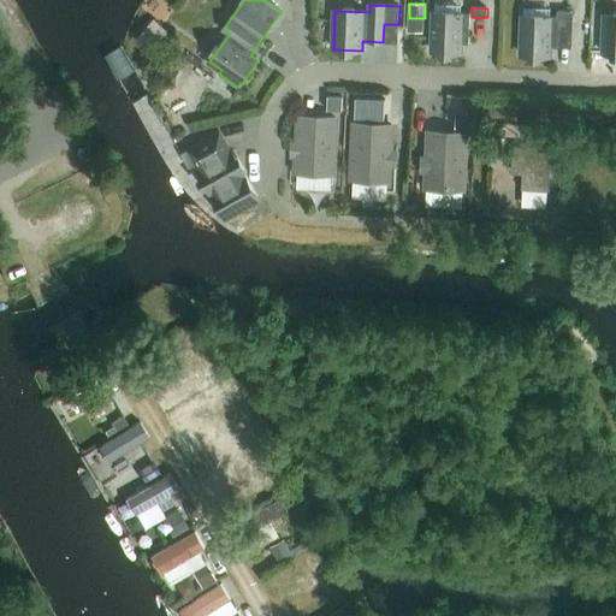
[(557,11),(557,18),(560,18),(560,21),(573,21),(574,12),(557,11)]
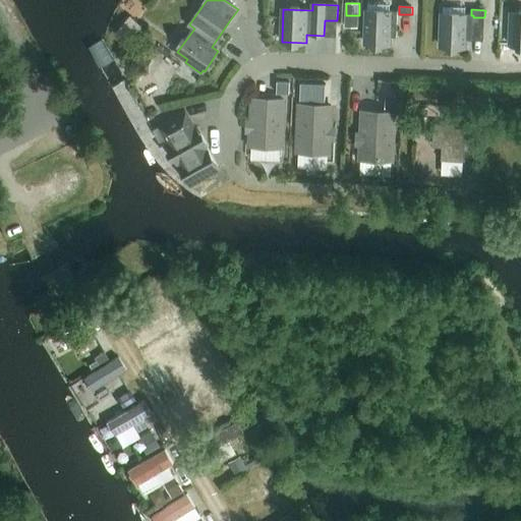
[(367,11),(365,44),(390,45),(390,37),(397,38),(398,12),(367,11)]
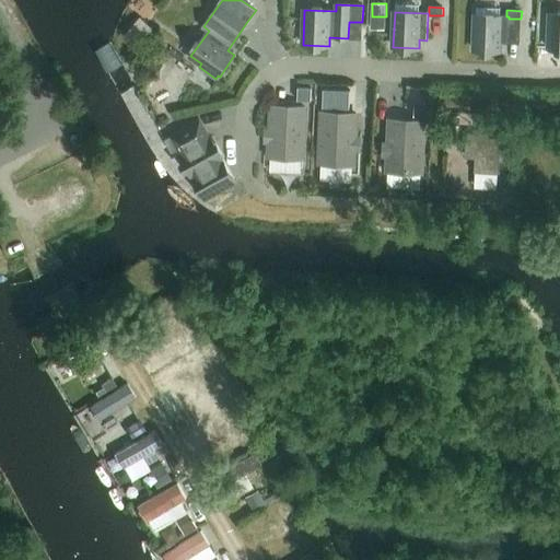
[(559,14),(550,14),(548,49),(559,49),(559,14)]
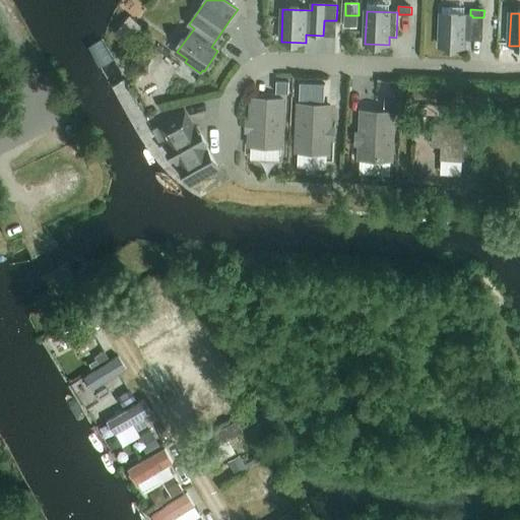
[(441,14),(440,47),(464,48),(464,40),(471,41),(472,17),(472,15),(470,15),(441,14)]
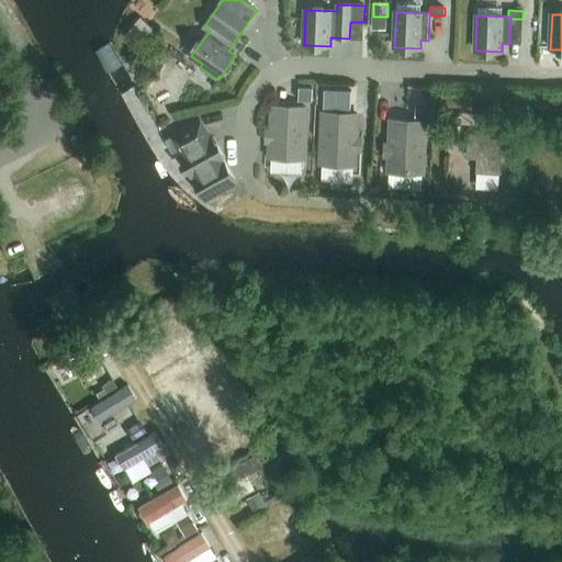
[(176,67),(176,56),(167,52),(158,56),(154,63),(154,74),(163,79),(172,74),(176,67)]
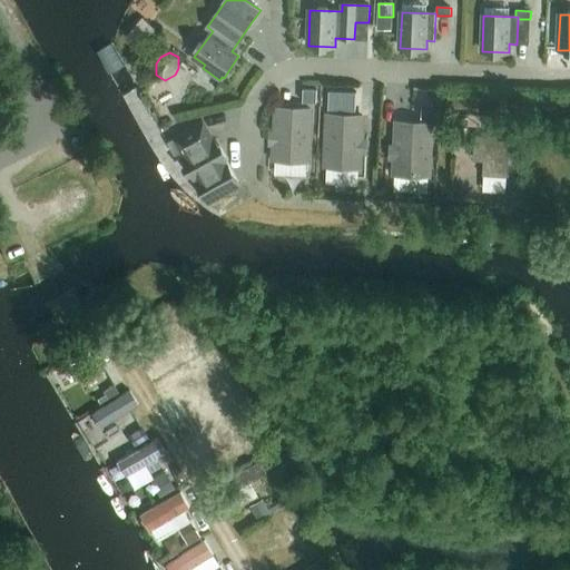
[(304,89),(304,102),(311,102),(317,102),(318,89),(304,89)]
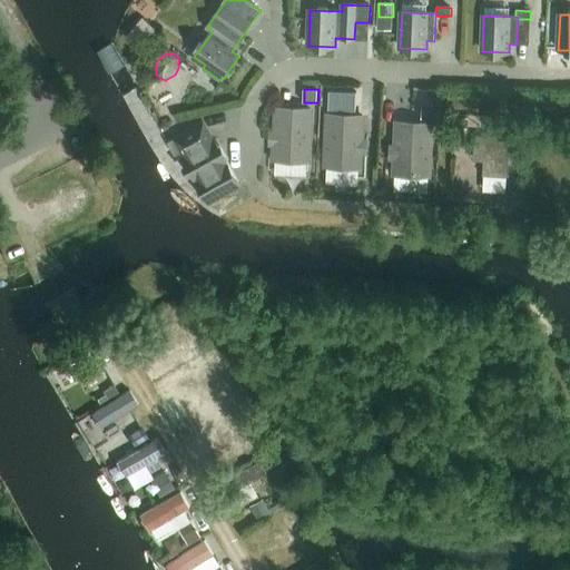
[(331,91),(330,109),(341,110),(356,110),(357,92),(331,91)]
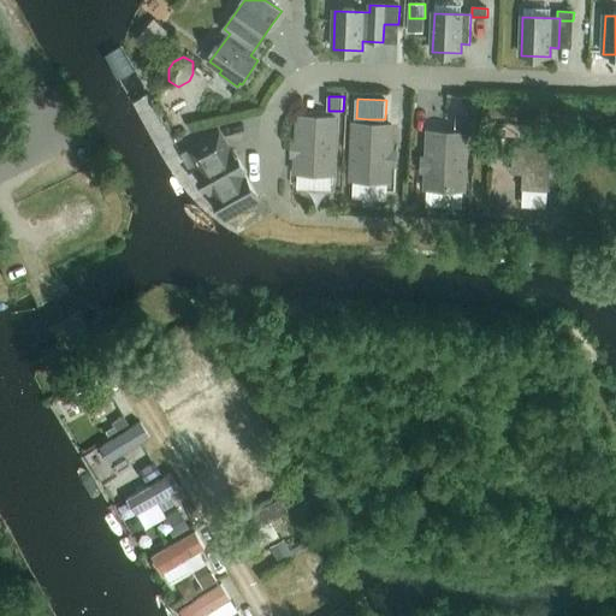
[(300,117),(298,140),(291,140),(290,158),(297,158),(297,172),(333,173),(336,118),(300,117)]
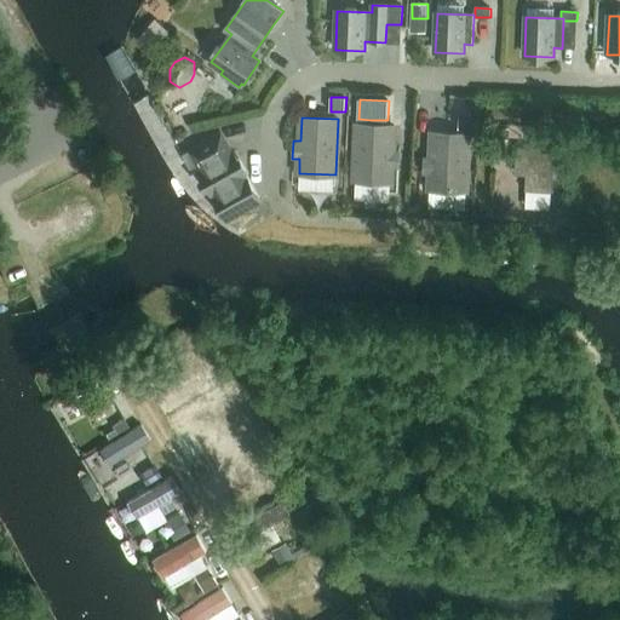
[(460,119),(459,132),(477,132),(478,119),(460,119)]
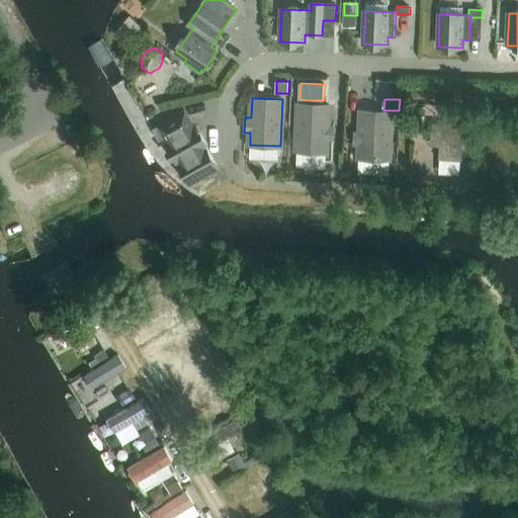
[(327,152),(328,140),(334,140),(335,125),(328,125),(329,106),(298,104),(296,151),(327,152)]
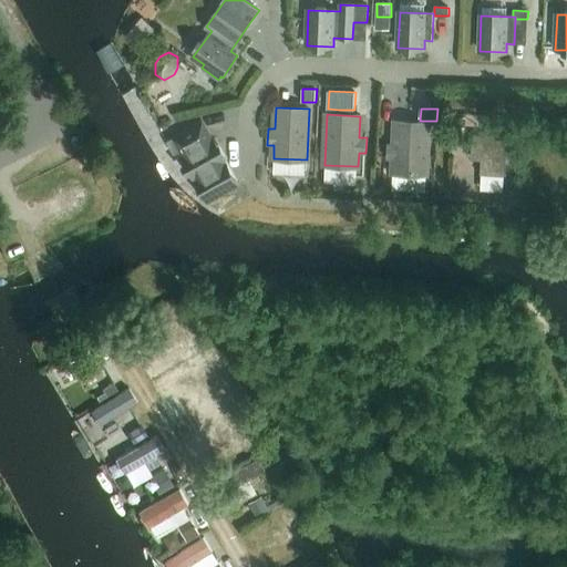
[(457,116),(457,129),(467,129),(468,117),(457,116)]
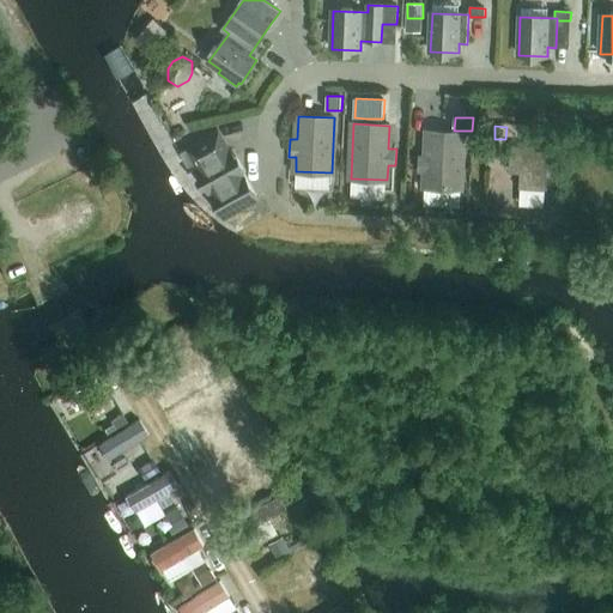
[(428,132),(425,187),(461,188),(463,133),(428,132)]
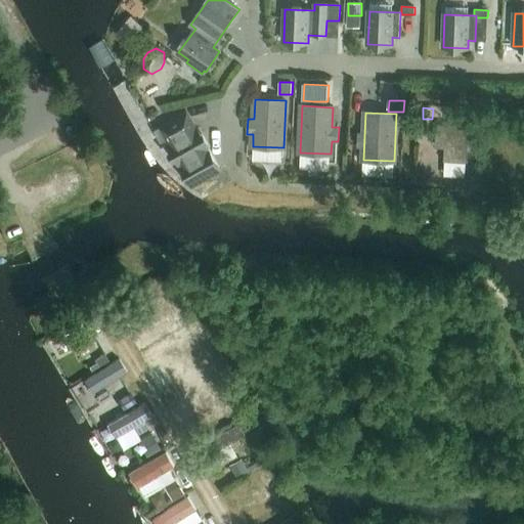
[(451,114),(450,124),(465,125),(465,114),(451,114)]
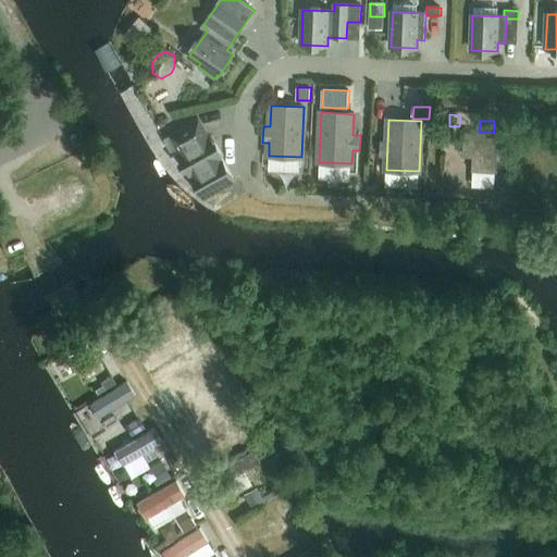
[(236,182),(223,159),(210,136),(203,140),(194,123),(164,139),(172,151),(177,148),(193,176),(206,199),(212,195),(225,188),(236,182)]
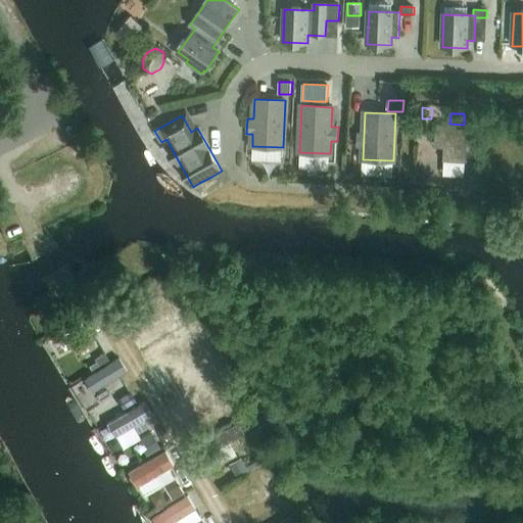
[(476,148),(477,128),(435,126),(434,149),(443,149),(443,163),(466,164),(467,148),(476,148)]
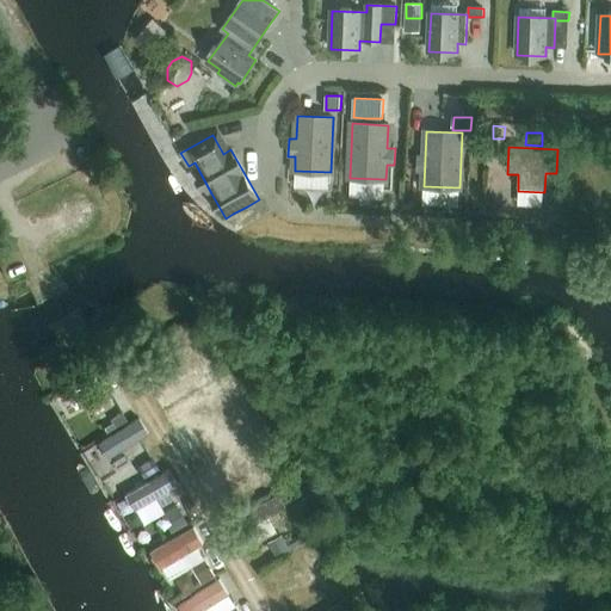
[(146,371),(155,388),(207,362),(198,344),(146,371)]
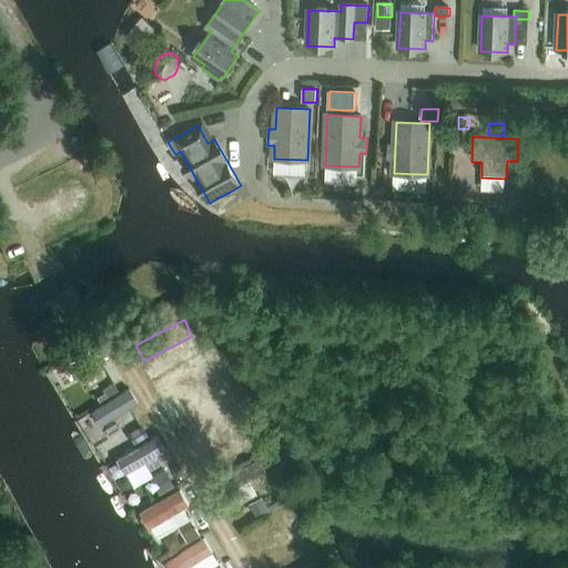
[(102,343),(62,365),(70,379),(110,357),(102,343)]
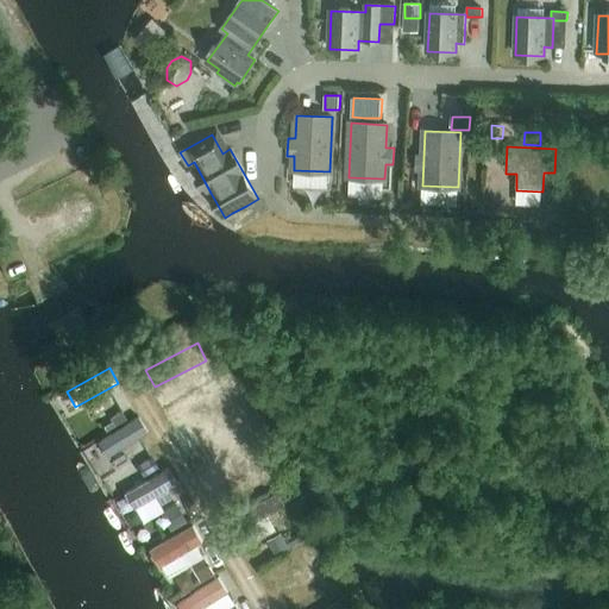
[(196,457),(243,437),(224,391),(202,401),(213,425),(188,437),(196,457)]
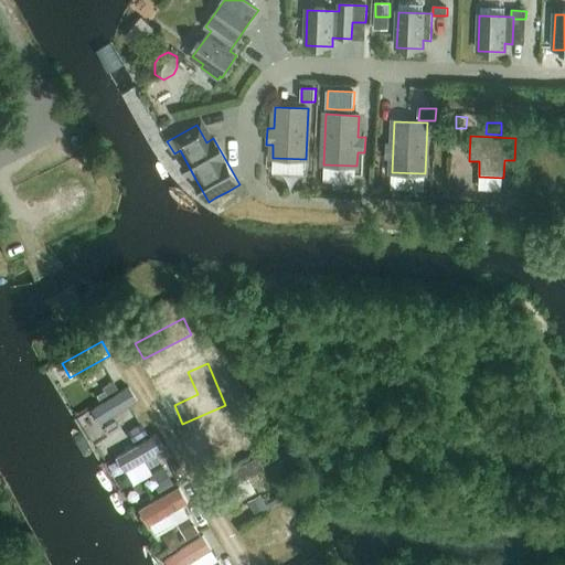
[(113,382),(103,388),(105,391),(107,395),(117,388),(113,382)]
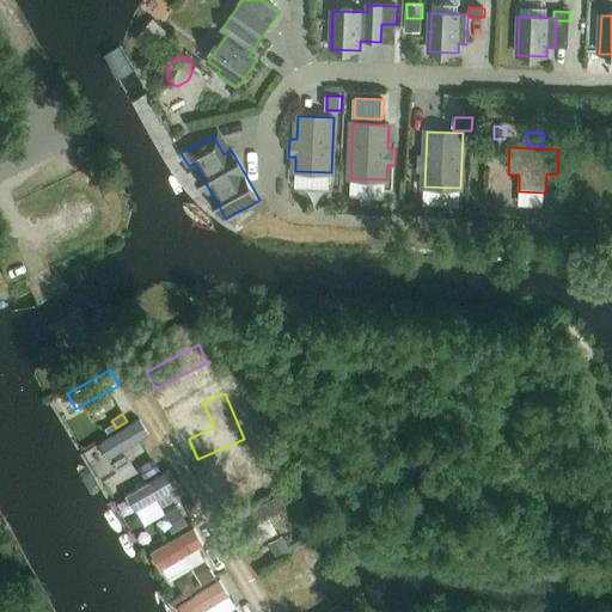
[(139,418),(98,444),(109,460),(148,434),(139,418)]
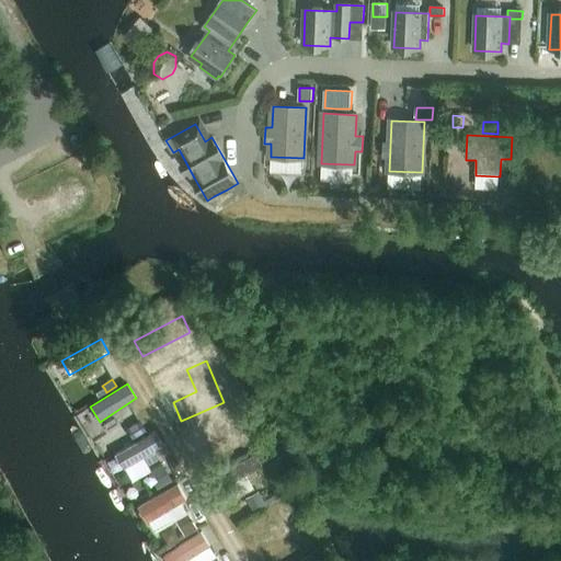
[(207,419),(227,457),(249,445),(229,407),(207,419)]
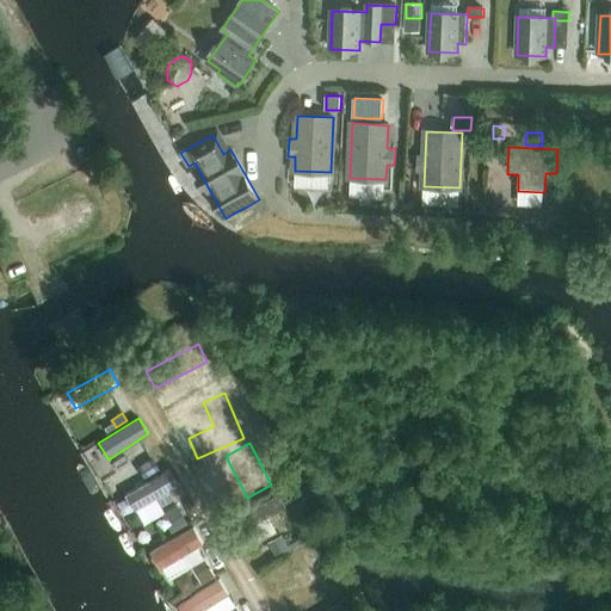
[(159,470),(152,458),(136,468),(143,480),(159,470)]
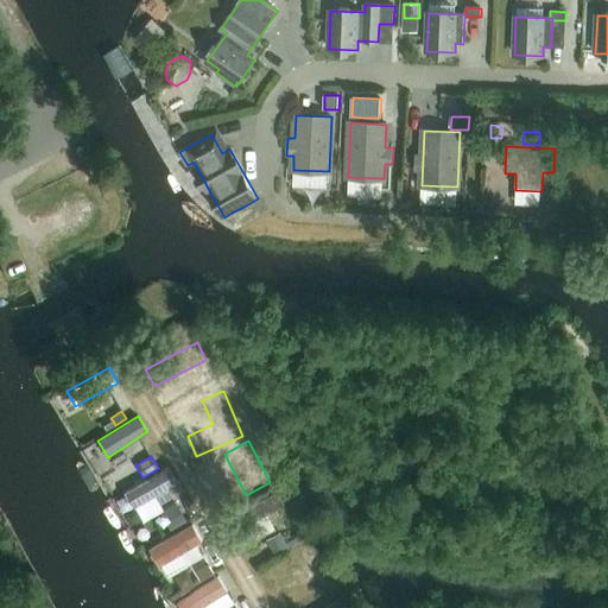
[(168,467),(126,491),(141,520),(163,508),(160,504),(172,498),(168,488),(176,483),(168,467)]
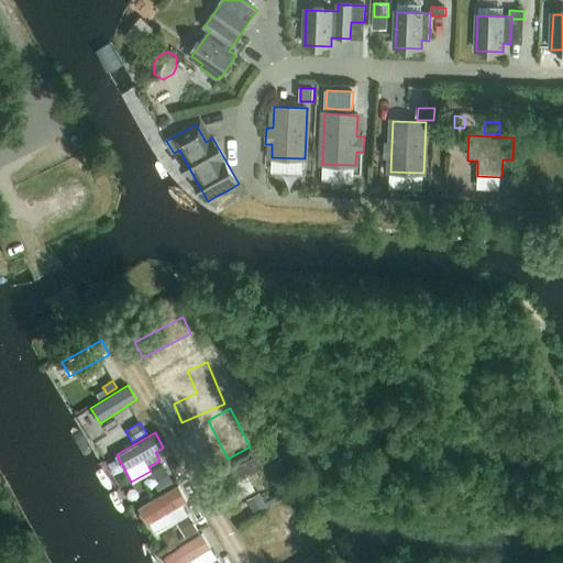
[(244,463),(218,476),(224,488),(265,468),(258,455),(252,459),(251,455),(242,460),(244,463)]
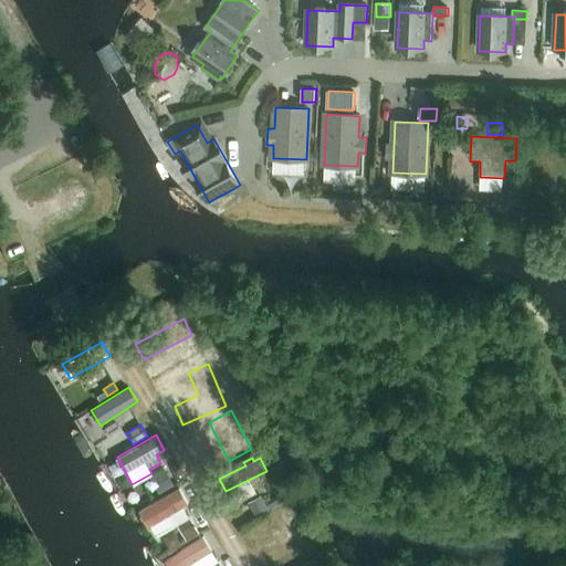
[(164,469),(153,475),(161,491),(173,485),(164,469)]
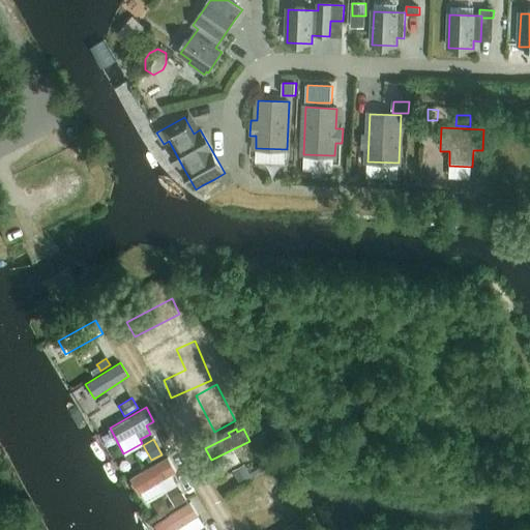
[(170,458),(130,478),(139,493),(177,472),(170,458)]
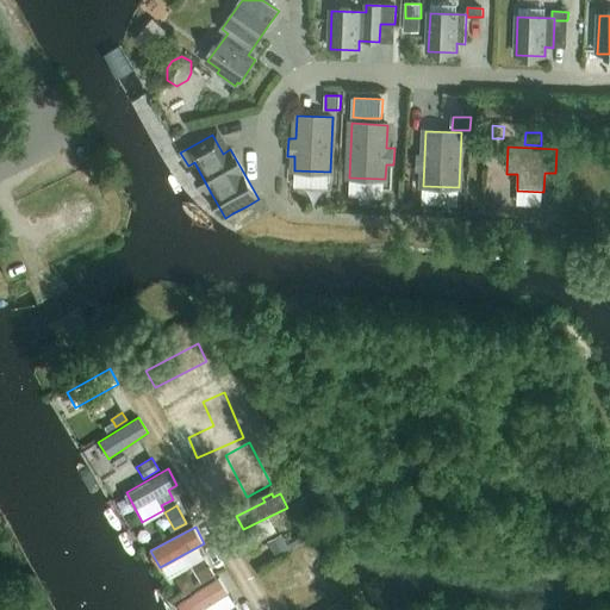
[(291,552),(281,536),(268,543),(278,560),(291,552)]
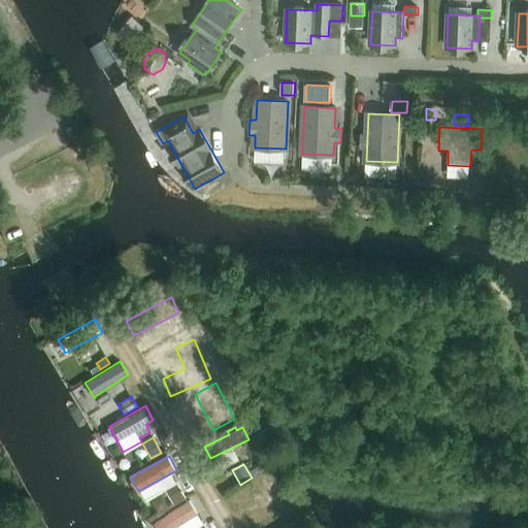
[(185,496),(177,484),(166,491),(173,502),(185,496)]
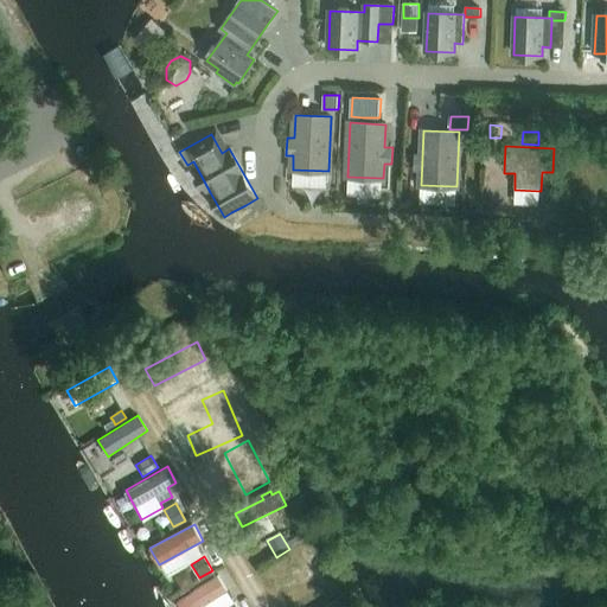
[(173,598),(179,606),(224,606),(237,600),(218,570),(173,598)]
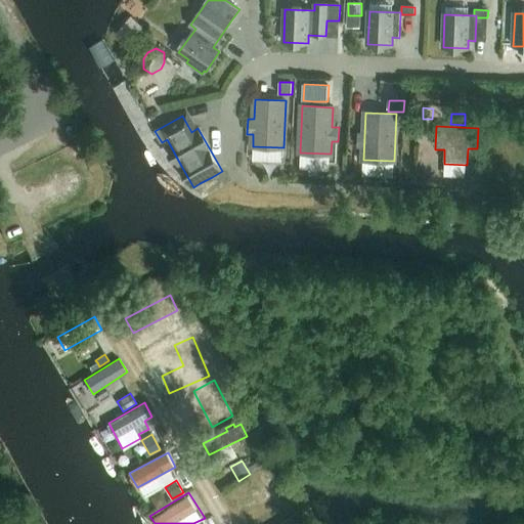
[(311,523),(306,513),(293,519),(295,523),(311,523)]
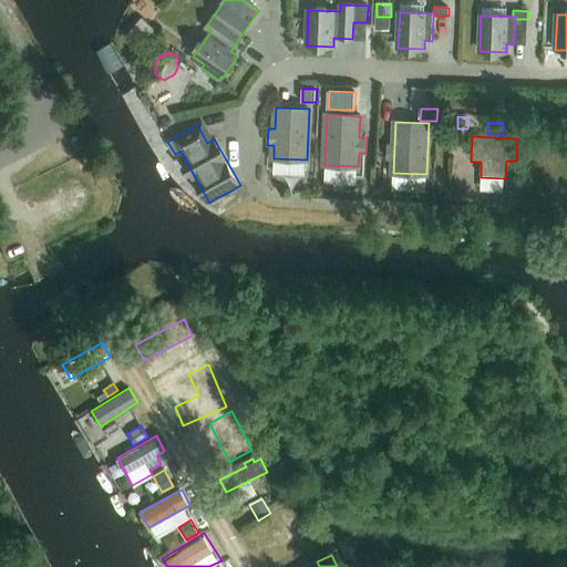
All buildings are outlined.
